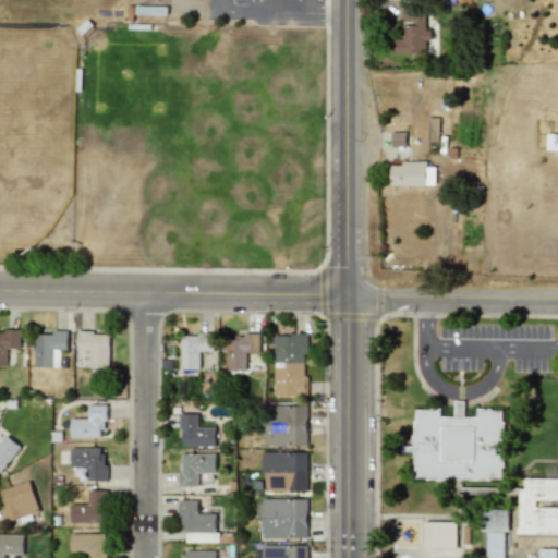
[(426,29),(426,3),(402,3),(402,39),(393,39),(393,55),(426,53),(426,39),(432,39),(432,29),(426,29)]
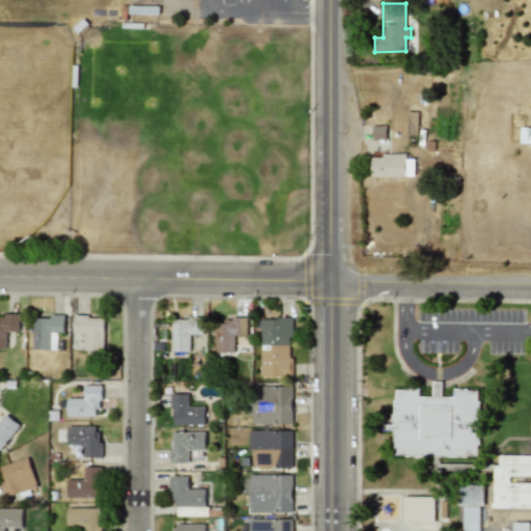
[(407,134),(417,135),(417,112),(407,111),(407,134)]
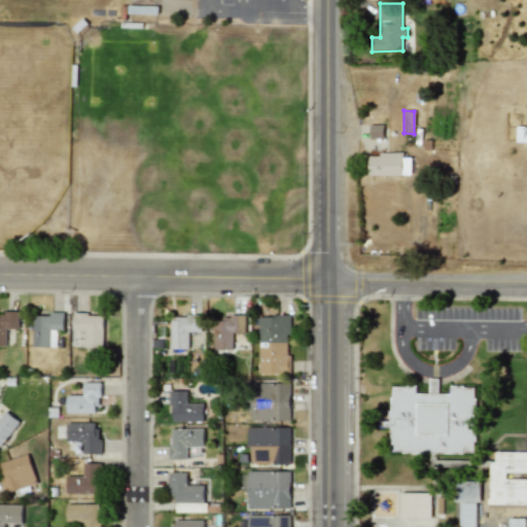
[(370,137),(382,138),(383,127),(370,127),(370,137)]
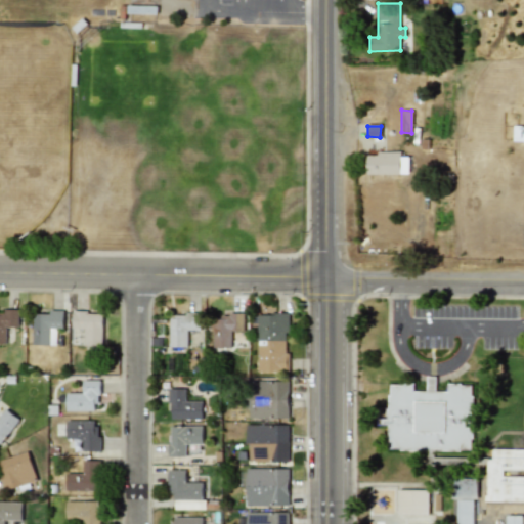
[(400,174),(400,151),(366,153),(366,174),(400,174)]
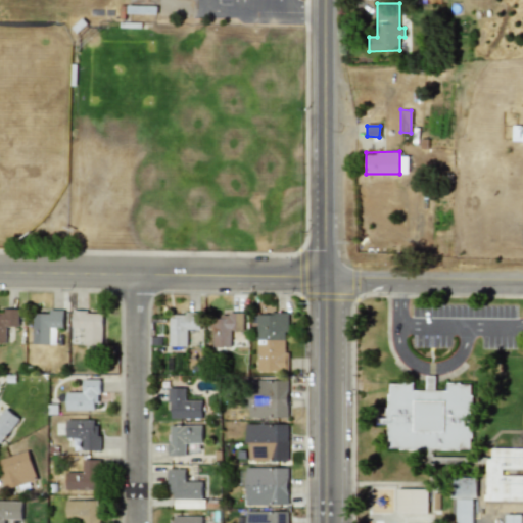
[(18,310),(0,310),(0,342),(6,342),(5,326),(18,326),(18,310)]
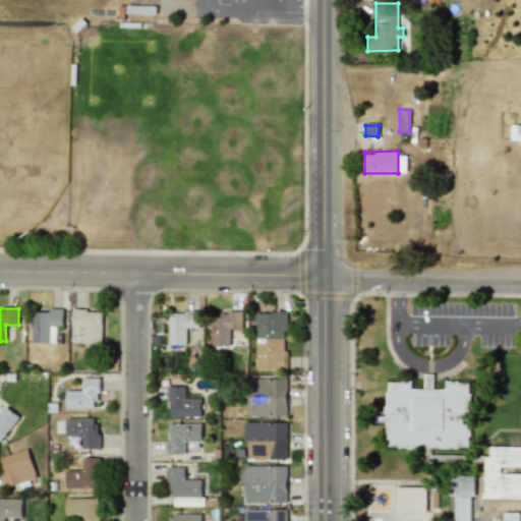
[(63,308),(48,308),(48,311),(33,311),(33,342),(56,343),(56,326),(62,326),(63,308)]
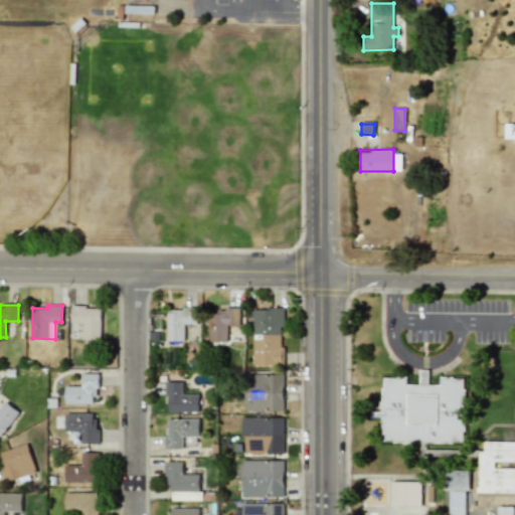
[(82,322),(82,339),(100,340),(101,307),(70,306),(70,322),(82,322)]
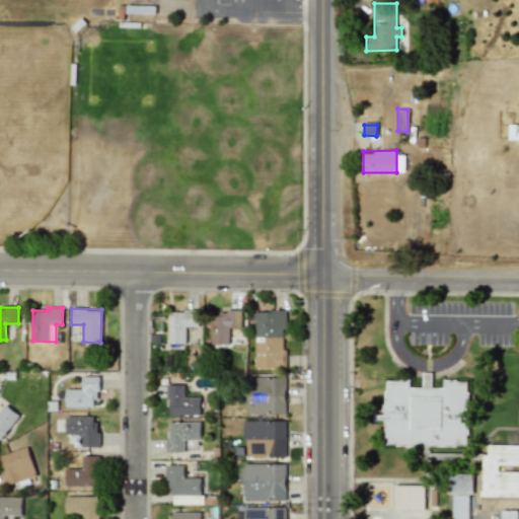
[(199,311),(168,310),(167,344),(186,344),(186,326),(198,327),(199,311)]
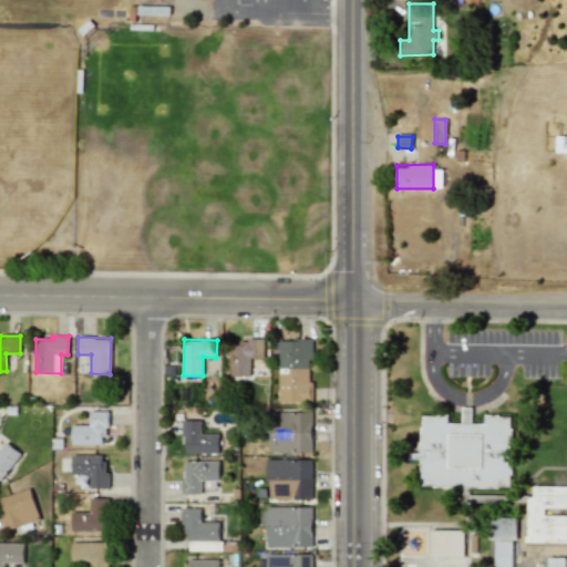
[(264,339),(229,339),(230,375),(250,375),(249,358),(264,358),(264,339)]
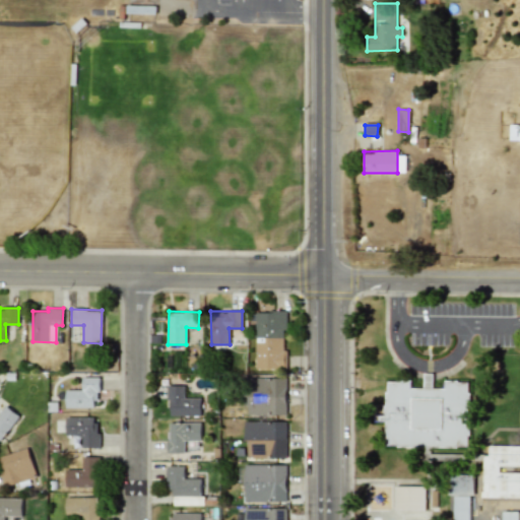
[(285,368),(285,311),(255,311),(255,368),(285,368)]
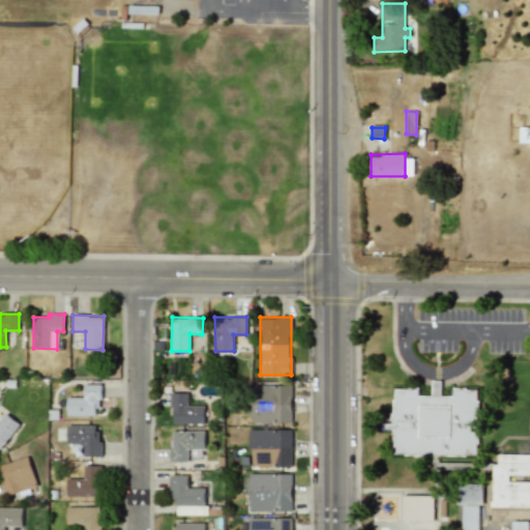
[(477,455),(478,388),(452,388),(452,395),(440,395),(441,380),(432,380),(431,395),(418,395),(418,388),(392,387),(392,423),(382,422),(382,430),(392,430),(392,454),(477,455)]
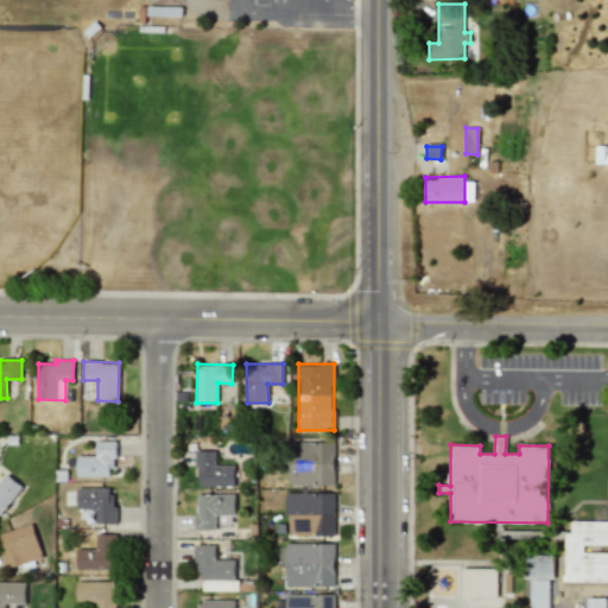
[(114,441),(95,441),(95,455),(76,455),(76,476),(113,476),(114,441)]
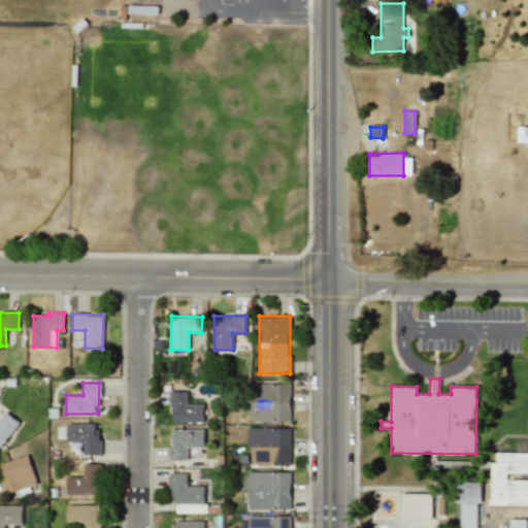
[(251,421),(290,421),(291,385),(252,384),(251,421)]
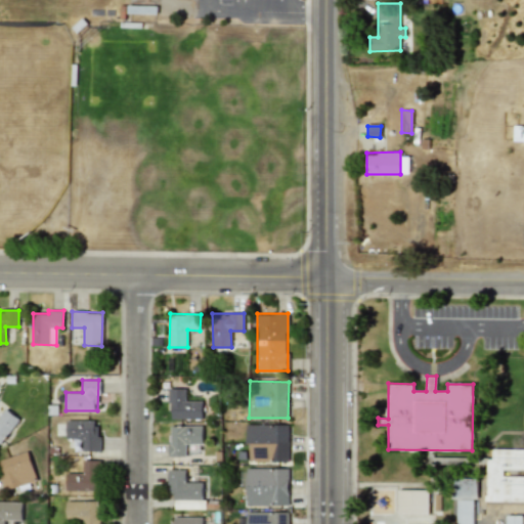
[(169,418),(202,419),(203,401),(185,400),(185,388),(170,388),(169,418)]
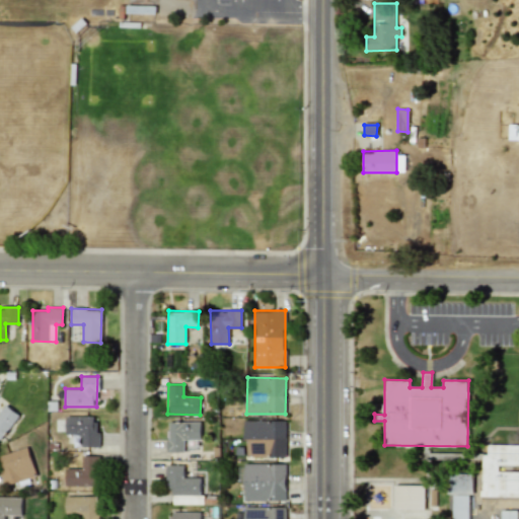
[(0,439),(18,415),(4,404),(0,410),(0,439)]
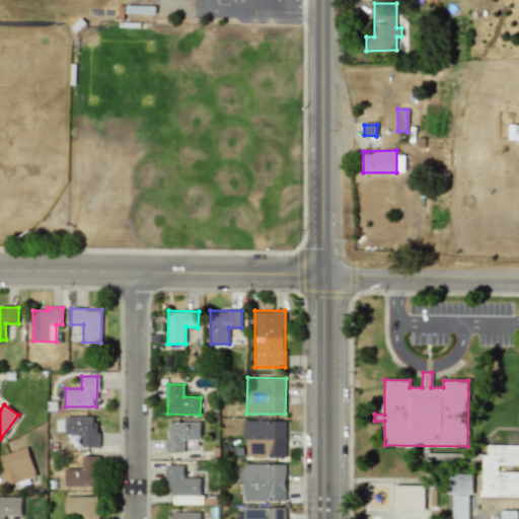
[(97,417),(65,416),(65,434),(81,434),(81,446),(97,446),(97,417)]
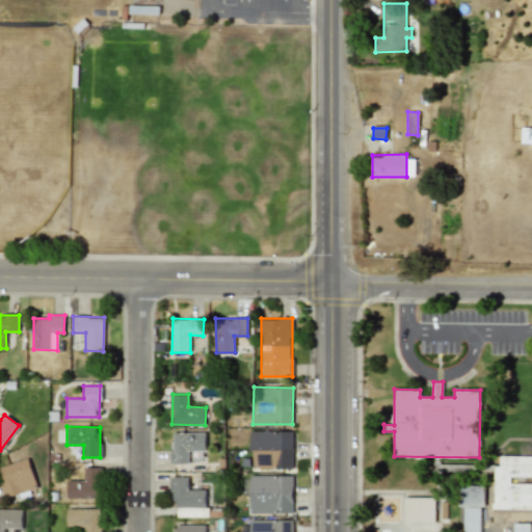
[(293,430),(250,430),(250,469),(292,469),(293,430)]
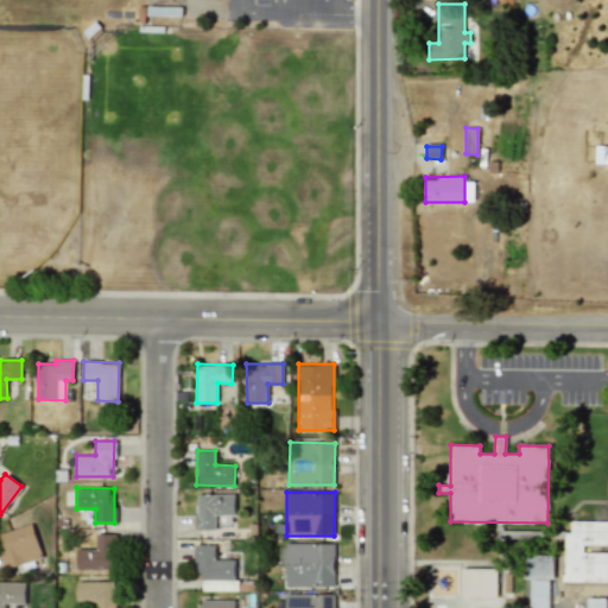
[(234,515),(235,494),(196,493),(196,530),(215,530),(215,514),(234,515)]
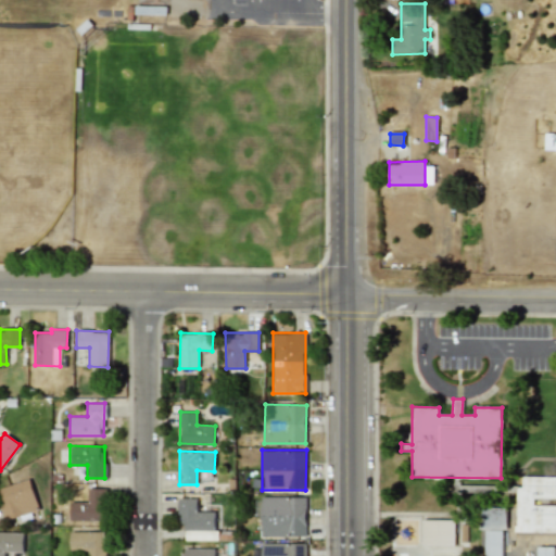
[(515,531),(555,531),(555,476),(522,476),(522,487),(516,487),(515,531)]
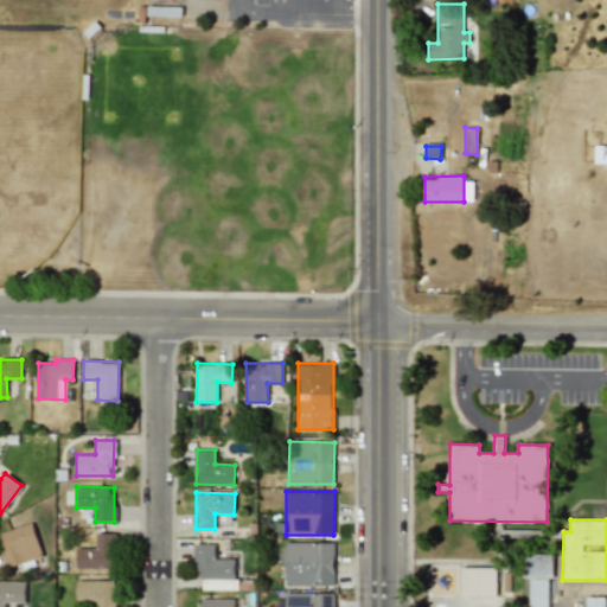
[(43,556),(31,523),(0,532),(0,554),(5,568),(43,556)]
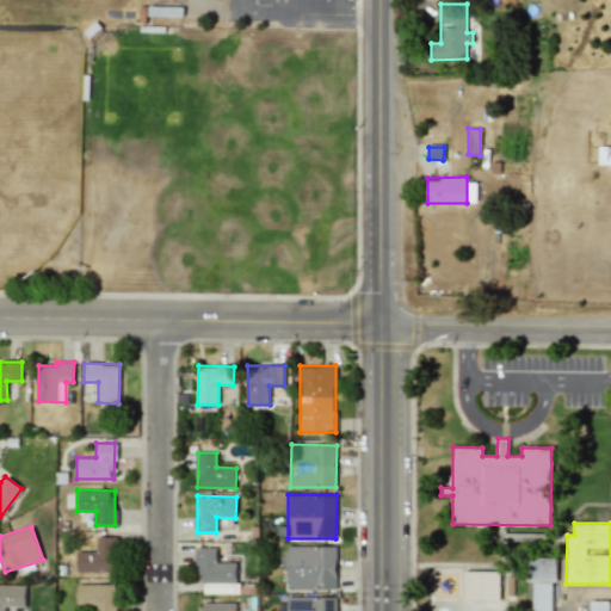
[(78,572),(117,572),(116,536),(96,537),(96,550),(78,550),(78,572)]
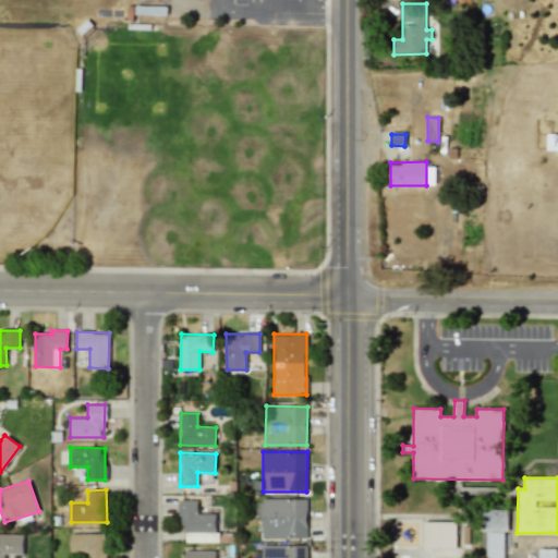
[(306,498),(262,498),(262,537),(307,537),(306,498)]
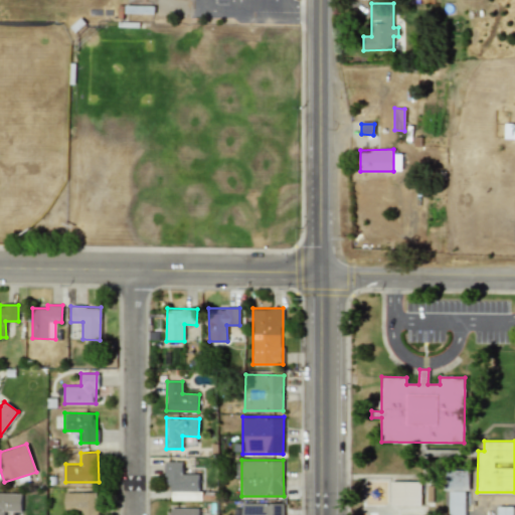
[(168,500),(200,500),(200,474),(182,474),(182,461),(168,461),(168,500)]
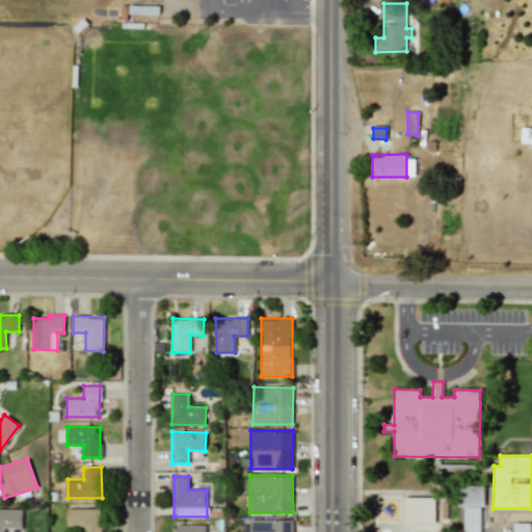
[(480,531),(481,506),(484,506),(485,485),(461,485),(460,505),(464,506),(463,531),(480,531)]
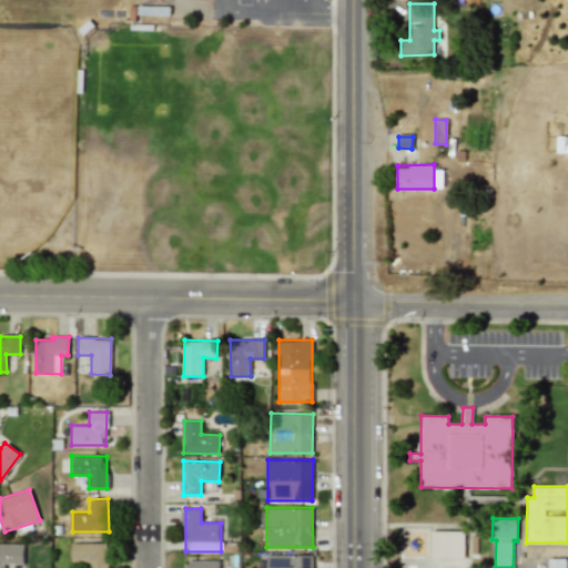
[(464,557),(465,531),(432,530),(430,557),(464,557)]
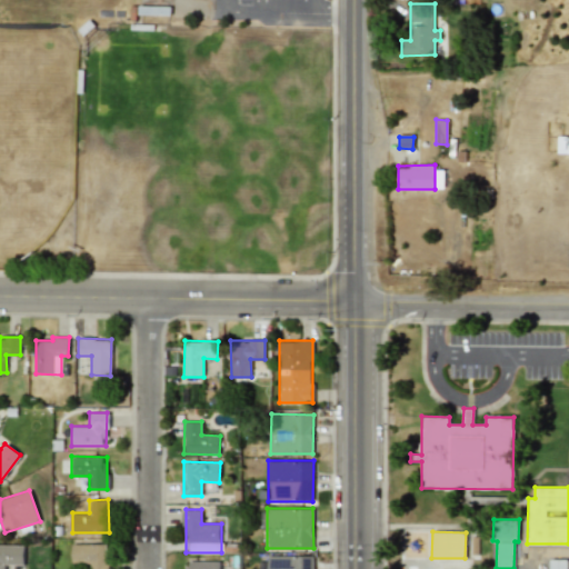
[(107,568),(107,543),(70,543),(71,562),(89,562),(89,568),(107,568)]
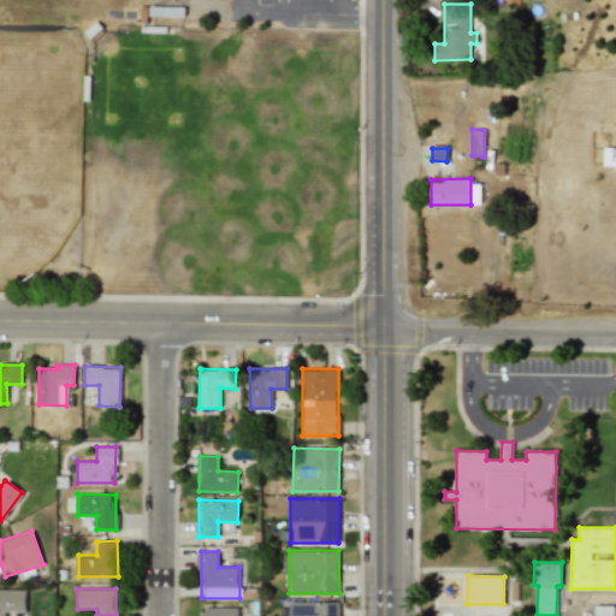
[(24,611),(25,590),(0,590),(0,615),(5,615),(5,611),(24,611)]
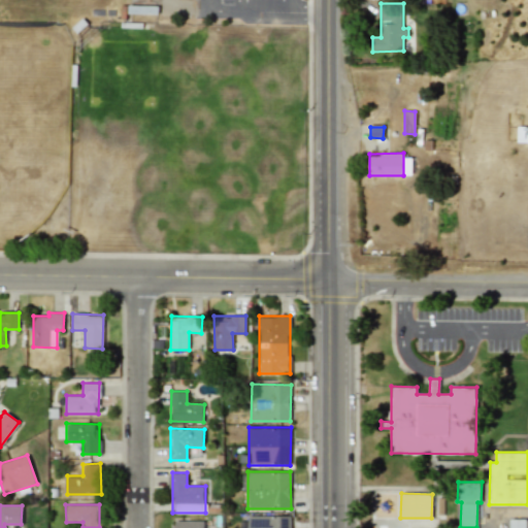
[(248,527),(290,527),(290,515),(248,516),(248,527)]
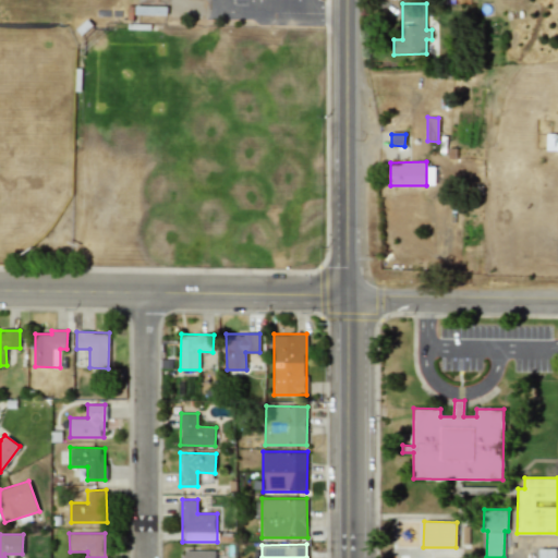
[(538,557),(556,557),(556,548),(538,548),(538,557)]
